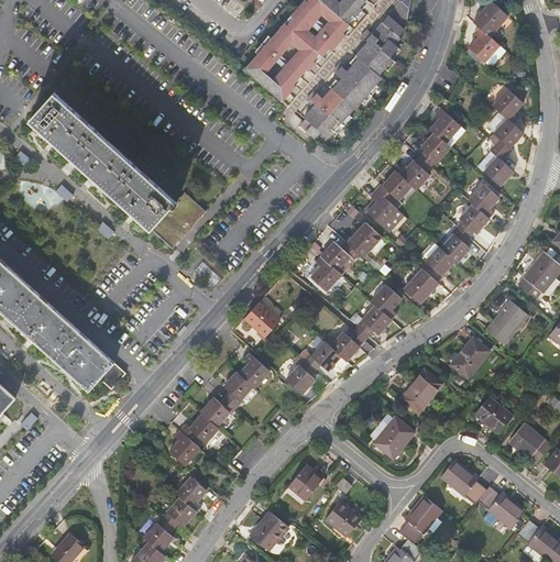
[(365,0),(303,0),(244,70),(281,103),(302,79),(298,77),(305,69),(307,72),(314,64),(311,62),(317,55),(319,56),(324,61),(351,29),(348,26),(346,23),(351,17),(354,19),(361,10),(359,8),(365,0)]
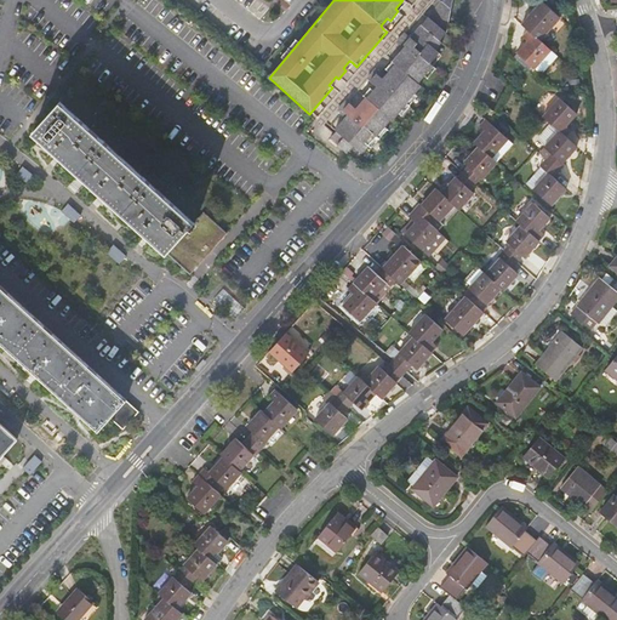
[(363,153),(392,119),(392,120),(422,87),(417,83),(430,66),(428,63),(438,52),(434,50),(439,43),(436,40),(444,32),(450,0),(438,0),(407,37),(403,33),(394,43),(401,50),(390,62),(394,66),(387,73),(383,78),(373,69),(365,79),(375,89),(365,100),(364,100),(354,111),(344,101),(336,111),(343,118),(333,129),(336,131),(353,144),(363,153)]
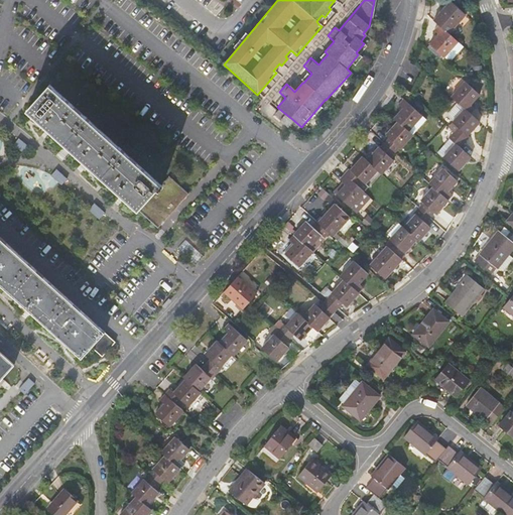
[(337,2),(335,0),(329,7),(331,9),(337,2)]
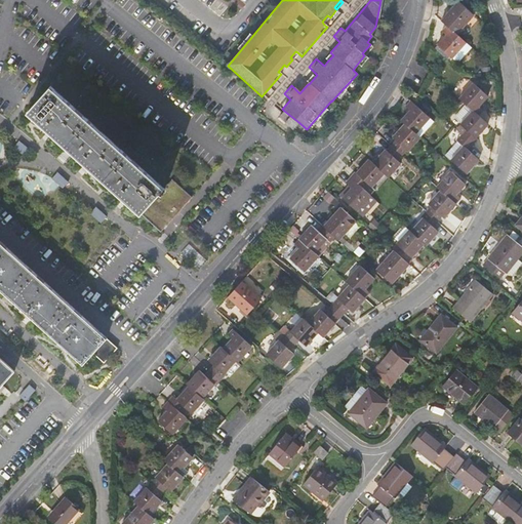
[(471,13),(455,0),(438,21),(443,25),(453,33),(471,13)]
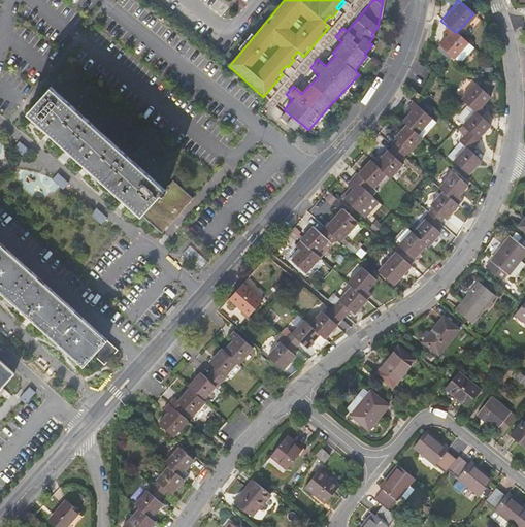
[(324,22),(326,25),(332,18),(329,15),(324,22)]
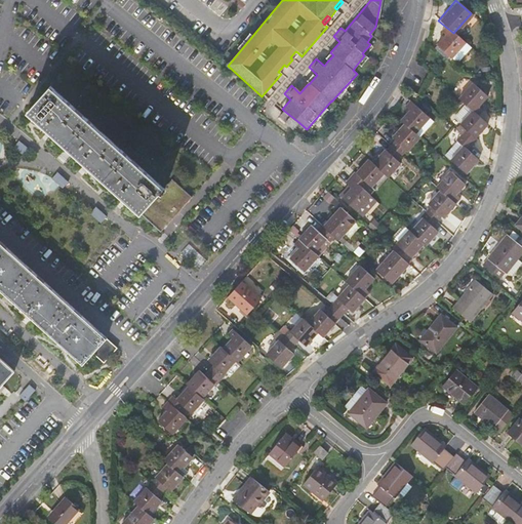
[(453,33),(443,25),(439,30),(443,34),(434,44),(448,56),(462,41),(453,33)]
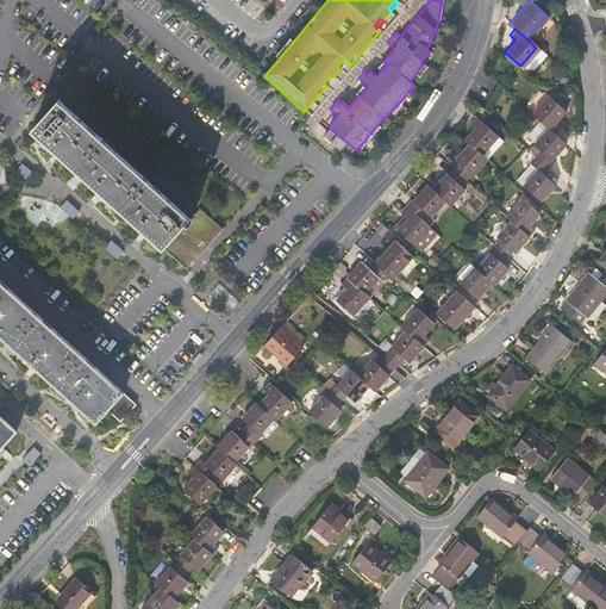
[(380,72),(387,64),(383,61),(376,68),(380,72)]
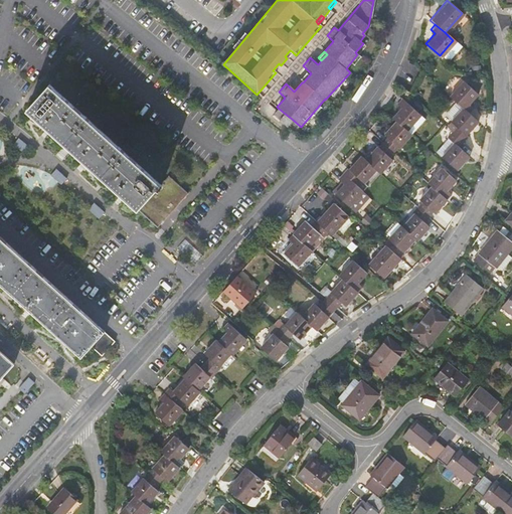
[(467,102),(476,92),(462,79),(448,95),(461,106),(467,111),(472,106),(467,102)]
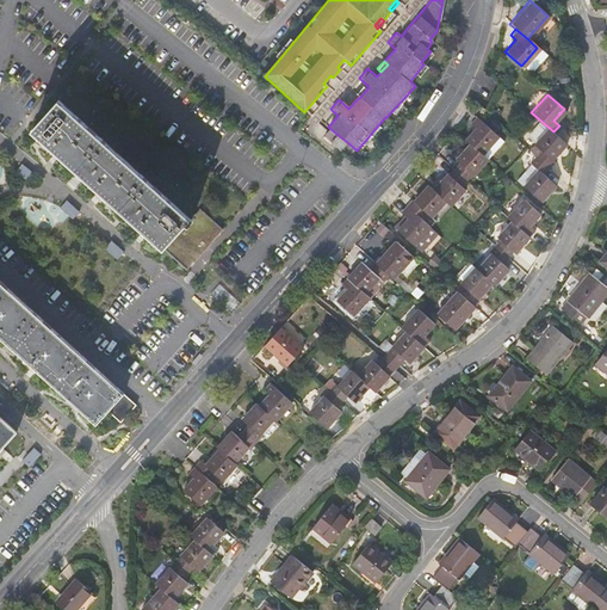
[(136,174),(55,103),(26,134),(110,205),(136,174)]
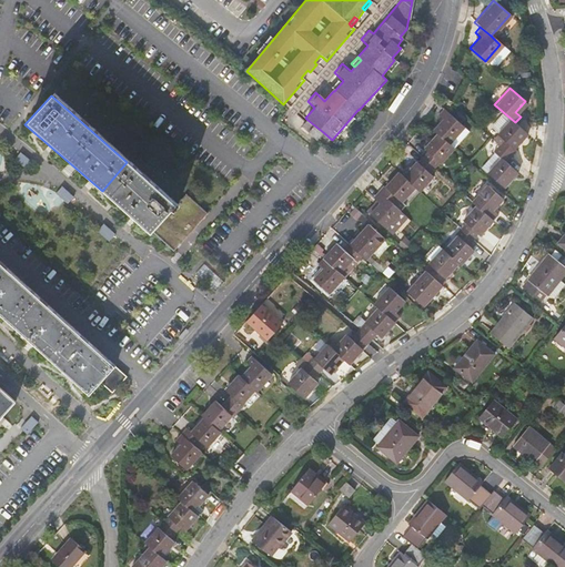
[(444,109),(439,114),(444,119),(434,130),(439,134),(450,144),(465,128),(444,109)]
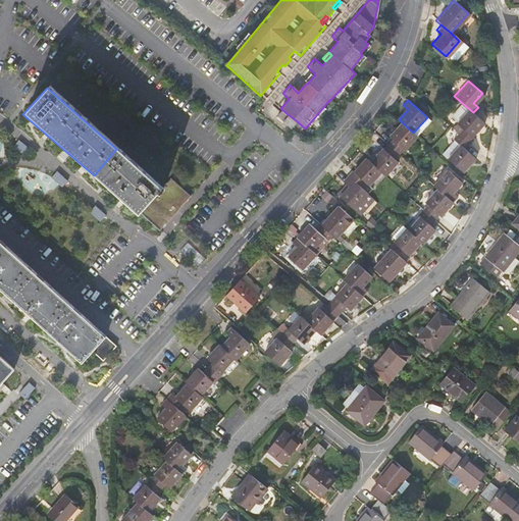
[(473,112),(467,107),(456,120),(461,125),(456,131),(467,141),(472,136),(470,135),(482,121),(473,112)]
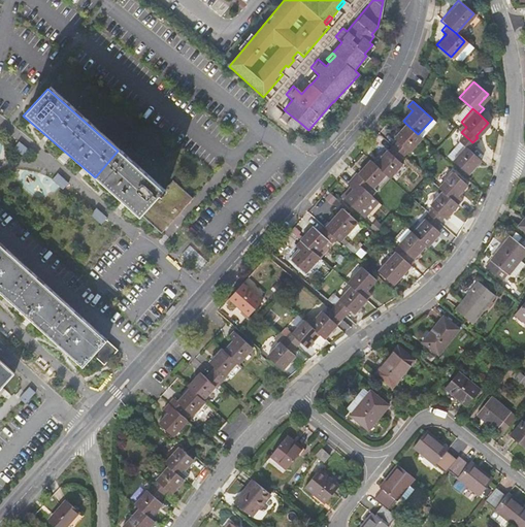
[(300,123),(286,111),(277,121),(284,127),(287,123),(294,130),(300,123)]
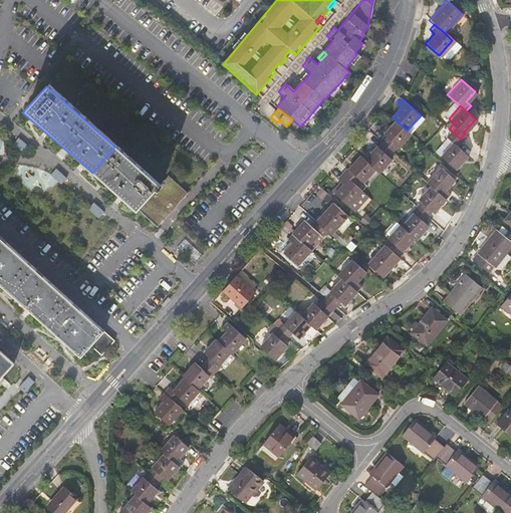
[(407,131),(397,121),(384,135),(387,138),(382,142),(396,153),(412,135),(407,131)]
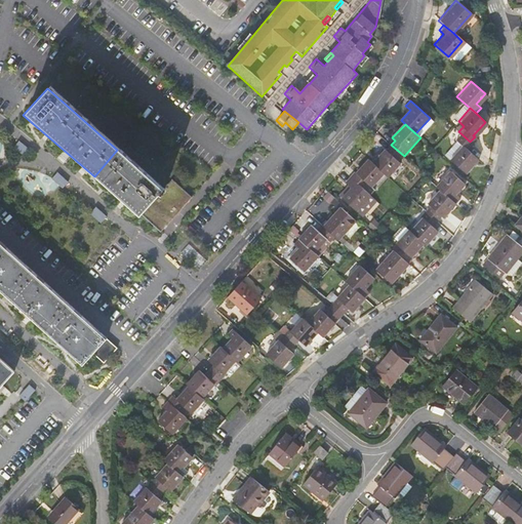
[(470,142),(458,131),(453,137),(459,144),(447,157),(464,170),(475,157),(465,148),(470,142)]
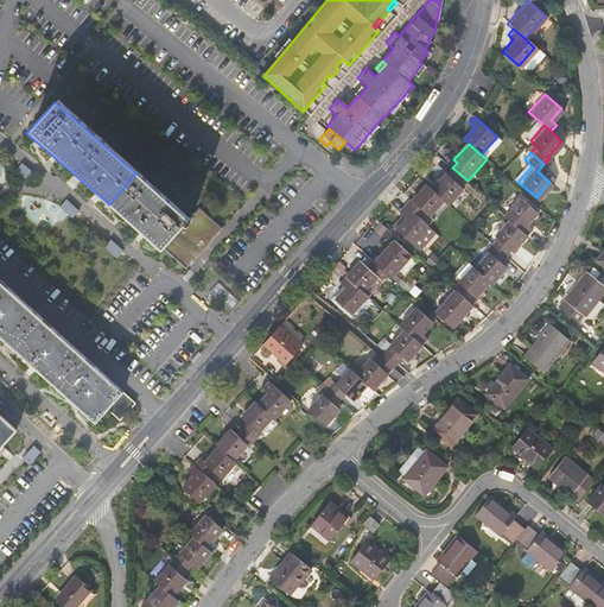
[(450,204),(464,189),(462,187),(468,181),(452,168),(447,174),(446,172),(432,189),(445,200),(450,204)]
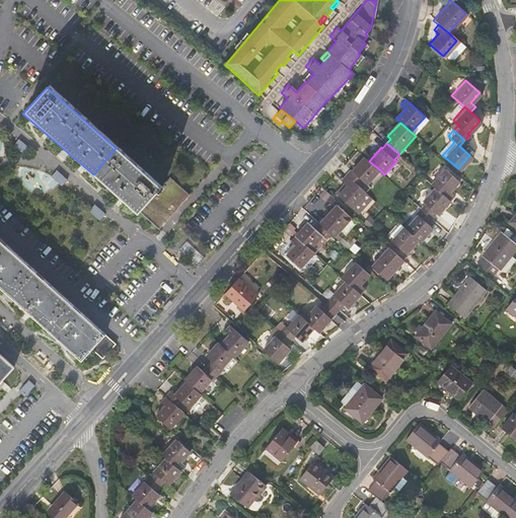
[(187,194),(166,176),(159,186),(116,148),(93,174),(155,229),(187,194)]
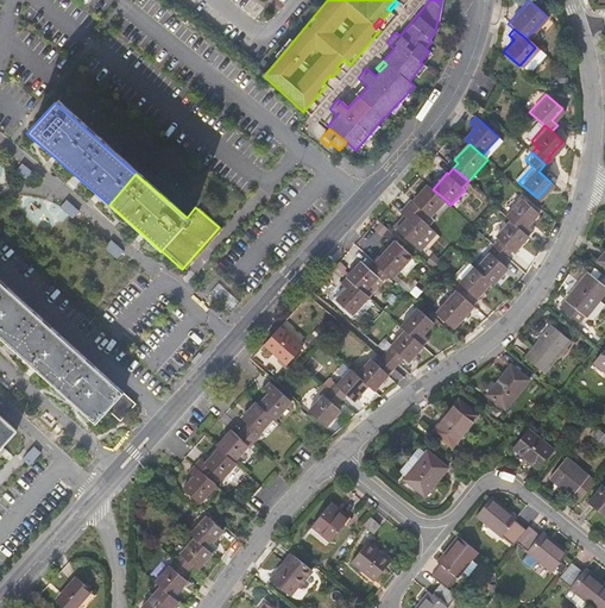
[(421,219),(427,213),(432,217),(446,200),(433,189),(428,185),(408,207),(421,219)]
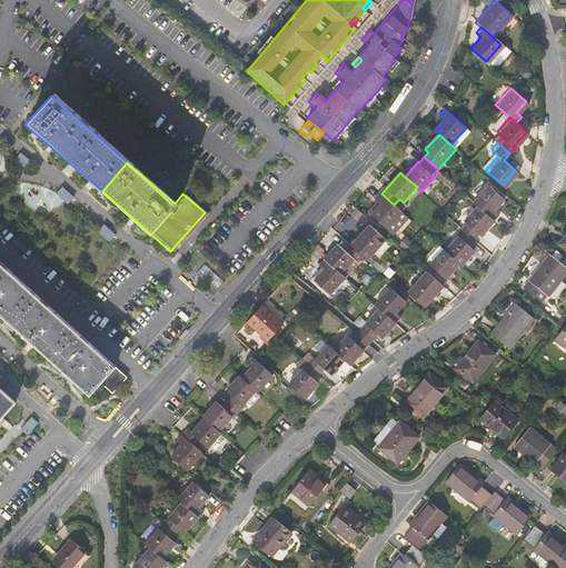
[(503,197),(487,182),(472,199),(476,203),(493,218),(498,213),(492,208),(503,197)]
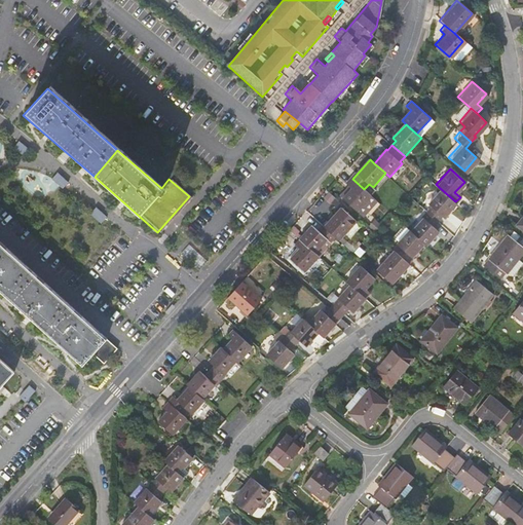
[(352,179),(347,185),(352,189),(344,199),(358,212),(372,196),(364,189),(352,179)]
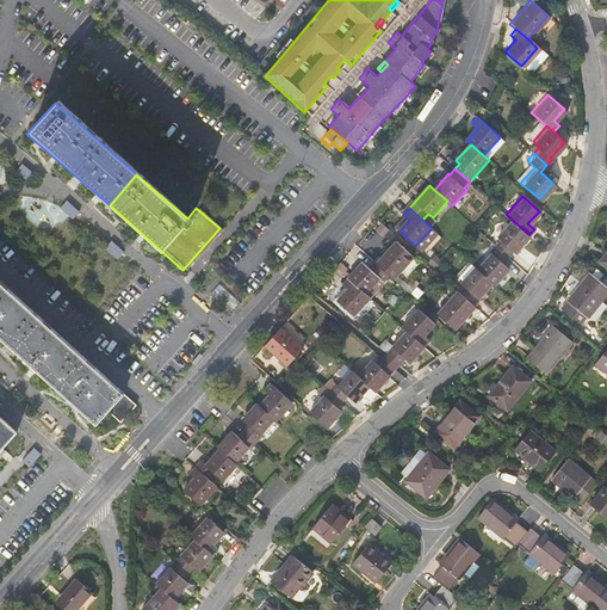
[(507,254),(512,248),(514,251),(528,234),(511,219),(496,234),(499,236),(494,242),(507,254)]
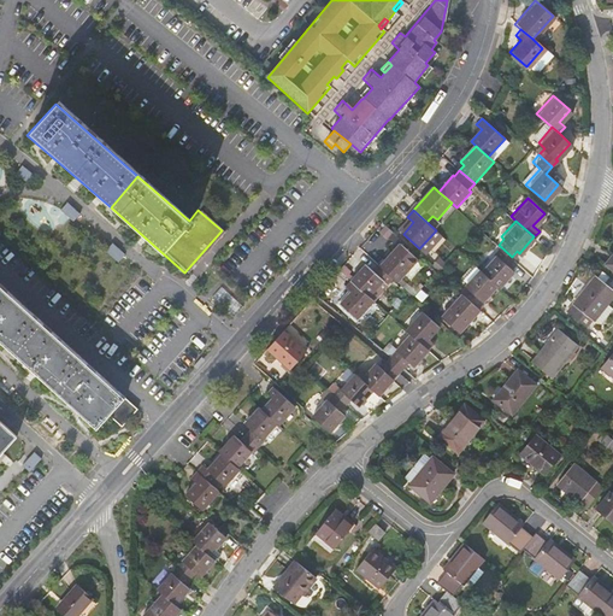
[(370,254),(392,232),(381,222),(360,246),(370,254)]
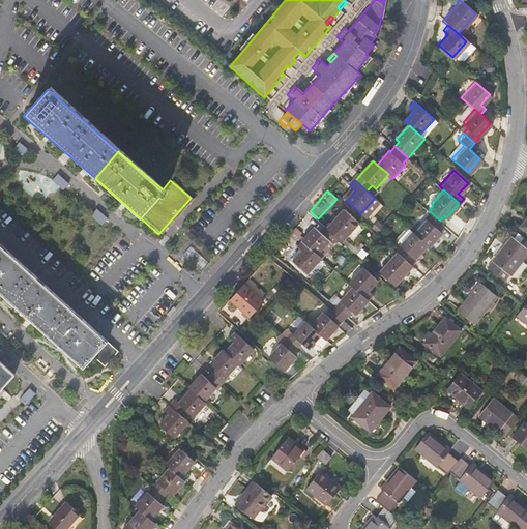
[(340,238),(343,241),(360,222),(345,208),(328,228),(340,238)]
